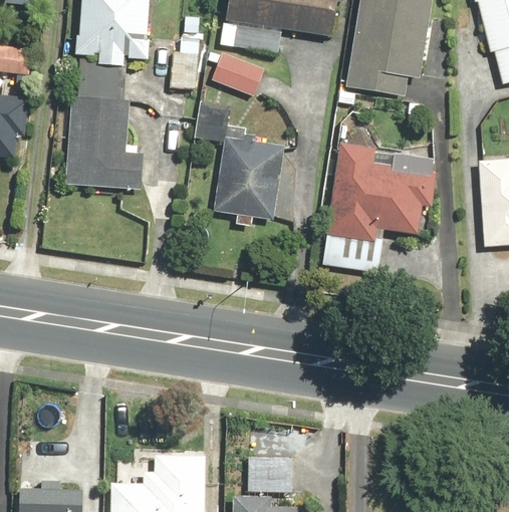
[(146,148),(128,147),(130,101),(148,102),(149,60),(151,0),(81,0),(80,34),(79,34),(76,34),(75,55),(78,55),(77,95),(69,94),(65,185),(145,188),(146,148)]
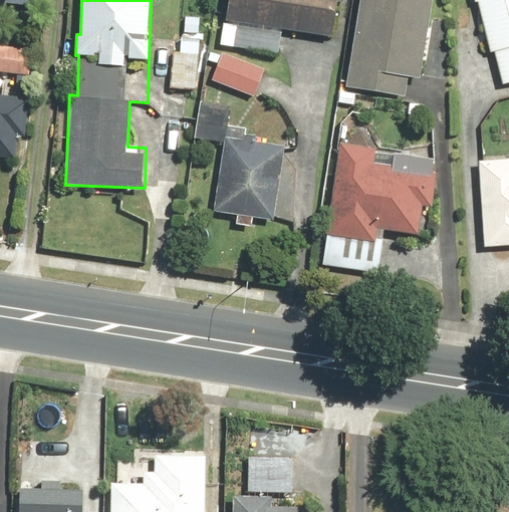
[(221,22),(219,44),(230,44),(230,48),(282,53),(284,33),(339,38),(341,5),(345,6),(345,0),(228,0),(226,23),(221,22)]
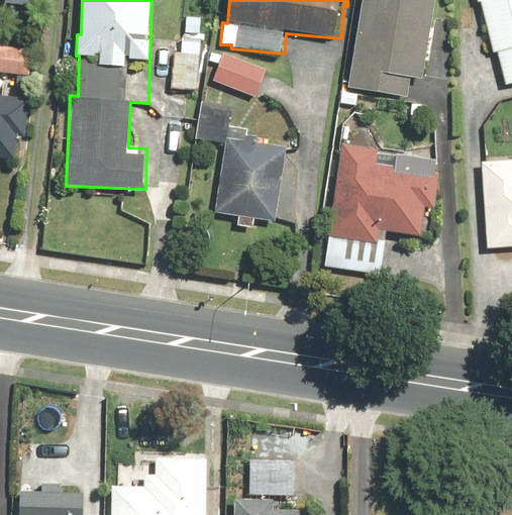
[(361,0),(348,89),(409,97),(411,79),(423,81),(434,0),(361,0)]
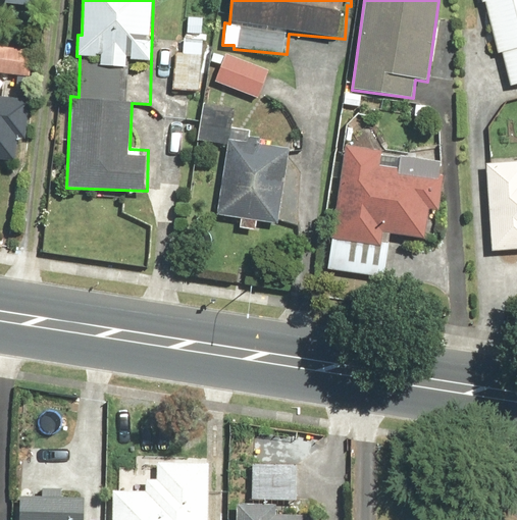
[(516,81),(516,0),(482,0),(497,56),(502,55),(510,84),(516,81)]
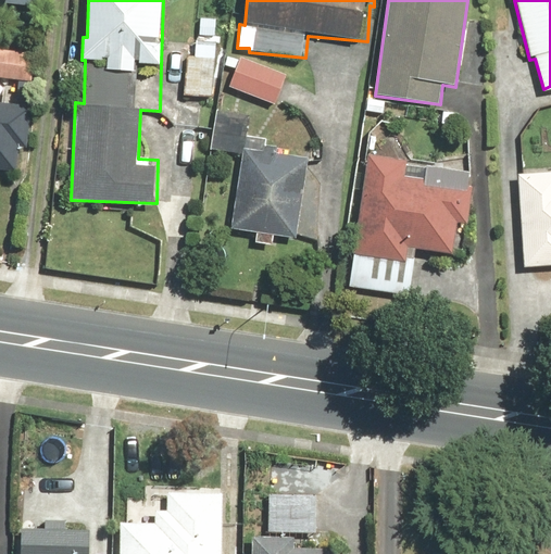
[(195,39),(193,55),(182,54),(180,95),(215,96),(217,40),(195,39)]
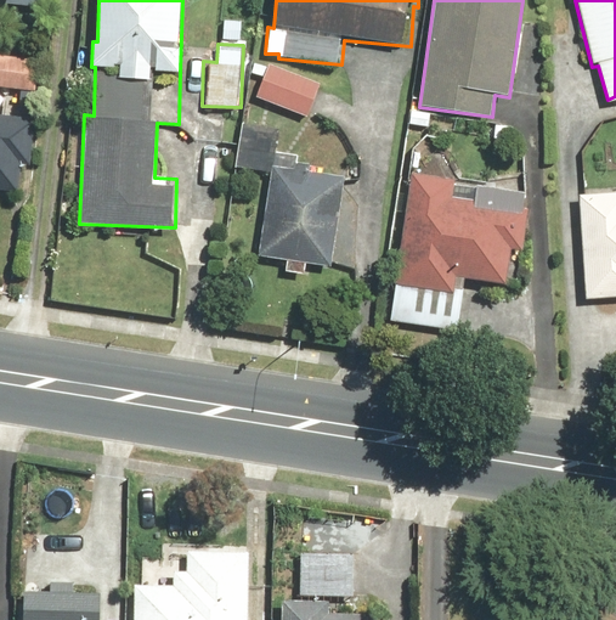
[(37,56),(0,54),(0,86),(35,89),(37,56)]
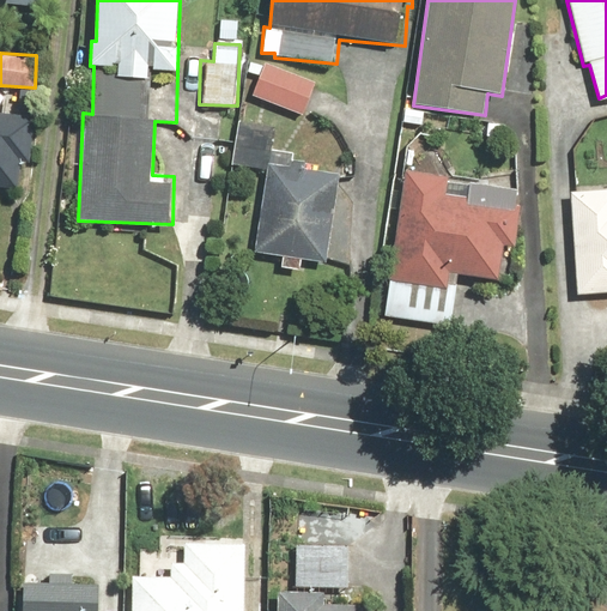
[(315,83),(263,60),(249,94),(301,115),(315,83)]
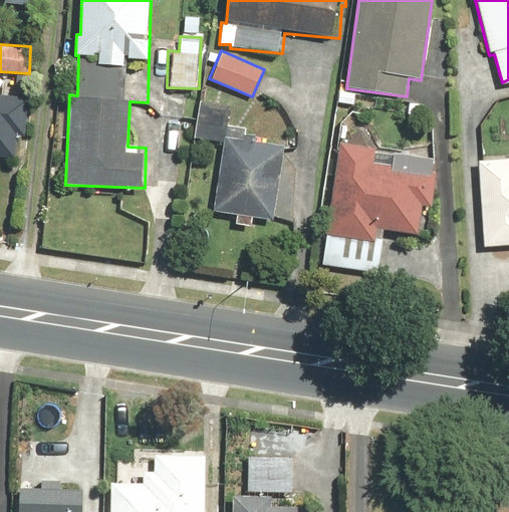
[(0,157),(25,160),(31,96),(0,93),(0,157)]
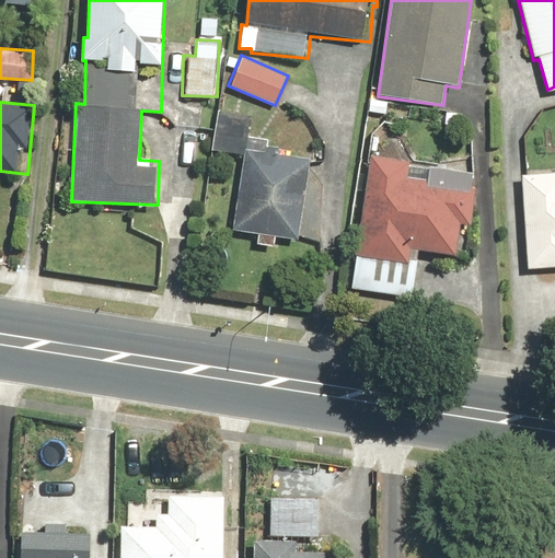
[(302,240),(309,165),(324,167),(325,150),(310,149),(309,157),(242,151),(235,232),(257,233),(256,244),(277,245),(277,237),(302,240)]
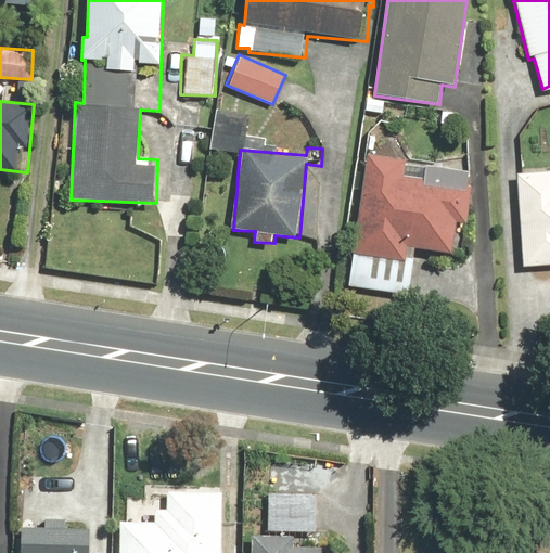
[(475,169),(365,156),(349,287),(409,295),(414,252),(452,256),(456,226),(469,227),(475,169)]
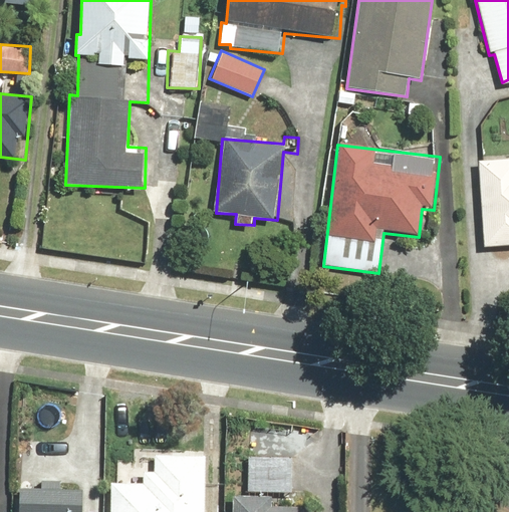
[(508,158),(480,159),(483,246),(508,245),(508,158)]
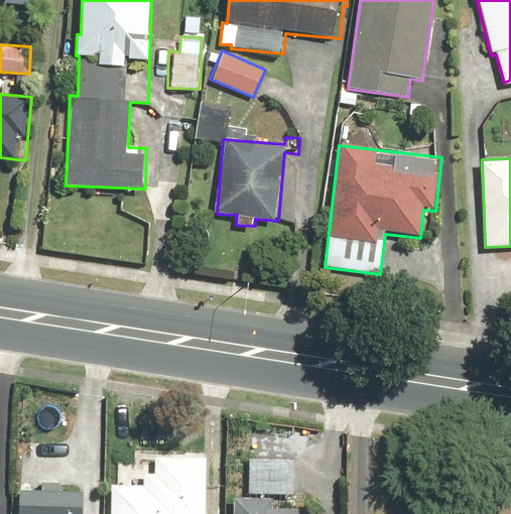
[(112,486),(112,513),(206,513),(208,458),(153,456),(152,475),(141,474),(141,487),(112,486)]
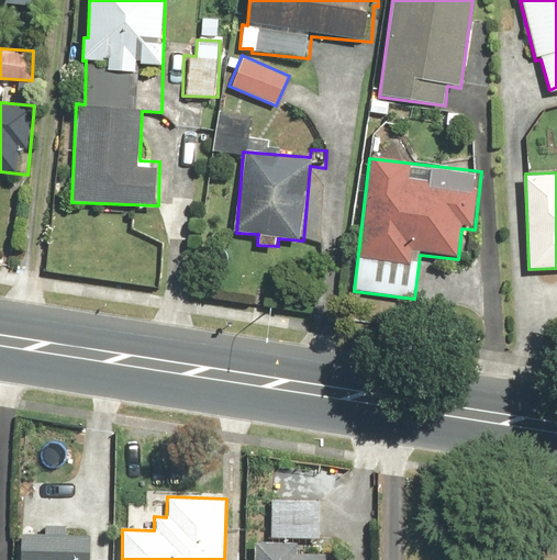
[(274,542),(254,541),(253,559),(341,559),(343,501),(275,499),(274,542)]
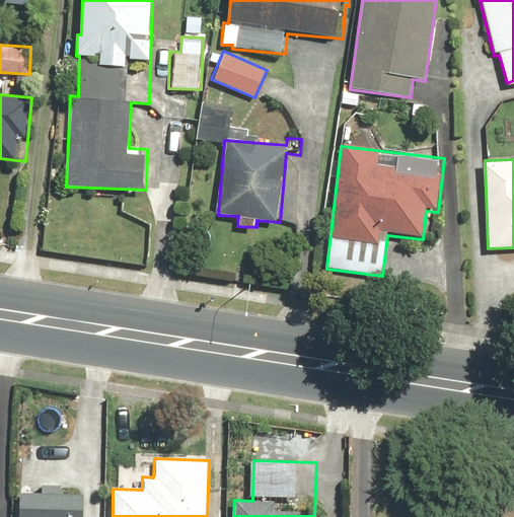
[(41,492),(20,491),(19,516),(90,516),(92,496),(62,495),(62,486),(42,485),(41,492)]
